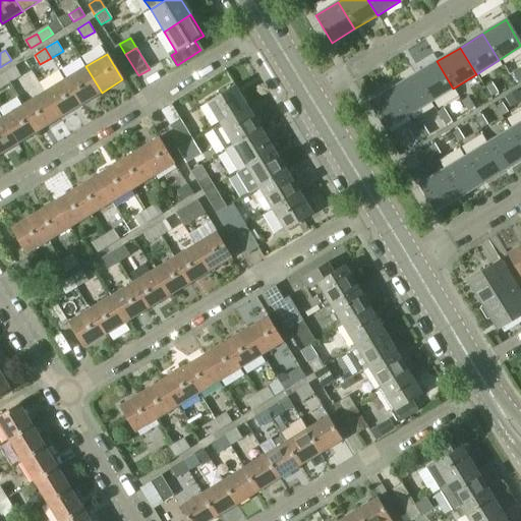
[(437,61),(414,75),(429,102),(453,89),(437,61)]
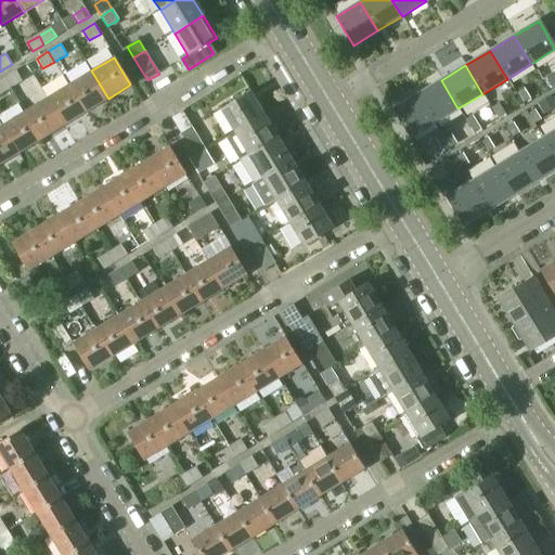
[(15,71),(3,78),(10,89),(22,81),(15,71)]
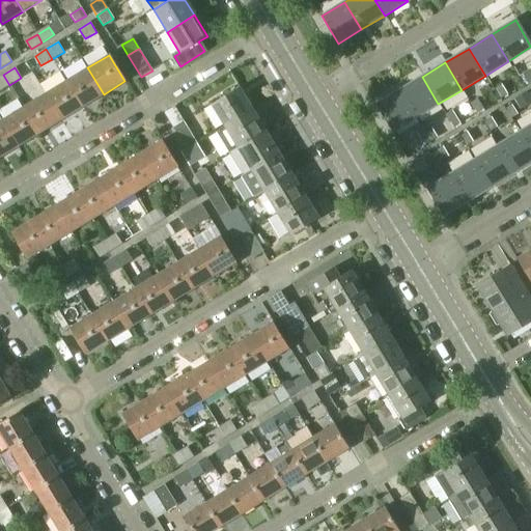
[(87,67),(66,81),(82,107),(104,94),(87,67)]
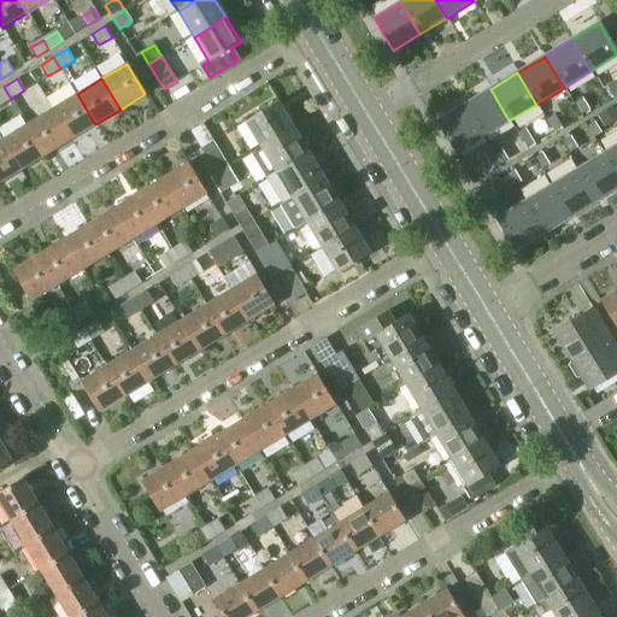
[(616,78),(606,86),(613,98),(616,95),(616,78)]
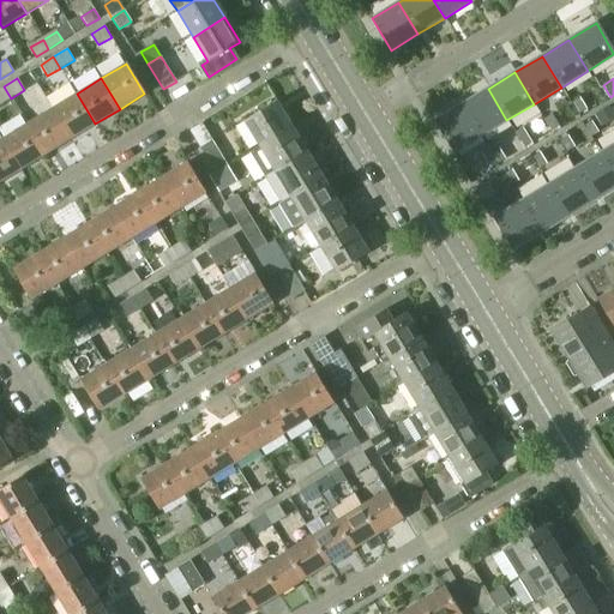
[(0,104),(11,98),(4,86),(0,88),(0,104)]
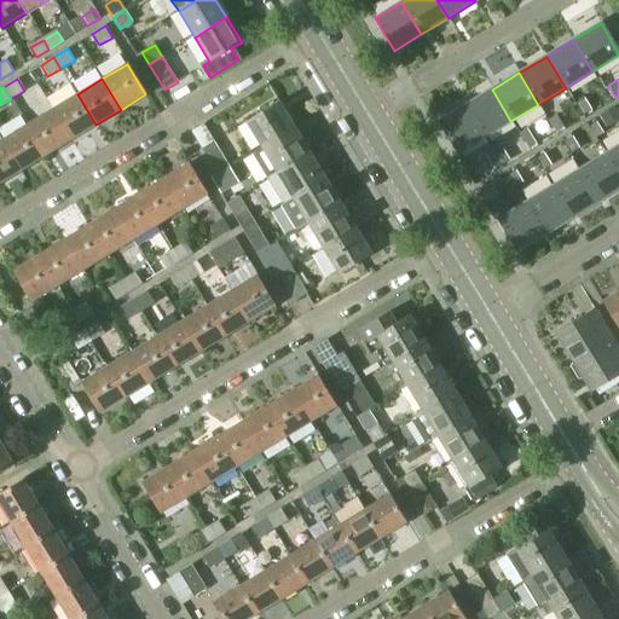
[(492,90),(464,105),(484,138),(510,121),(492,90)]
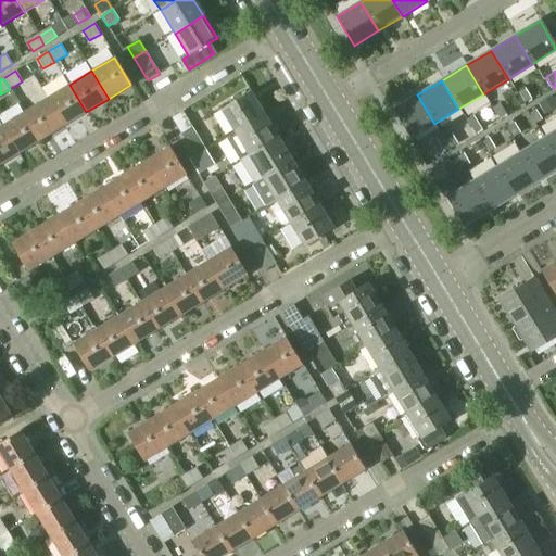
[(70,85),(47,99),(63,126),(86,112),(70,85)]
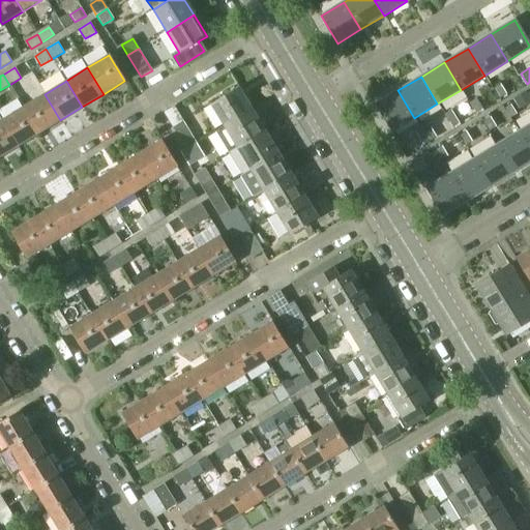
[(494,89),(499,98),(506,94),(500,85),(494,89)]
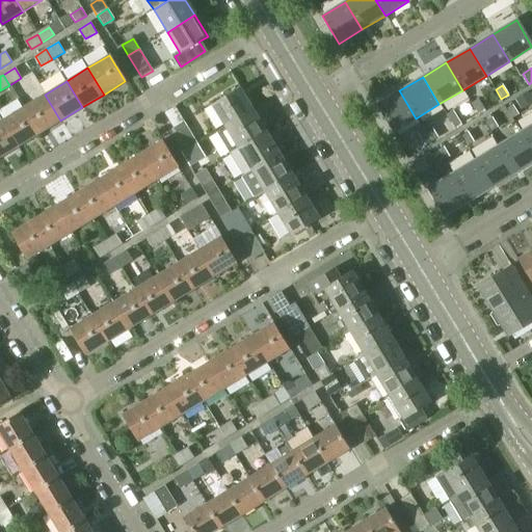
[(210,105),(224,128),(253,110),(239,88),(210,105)]
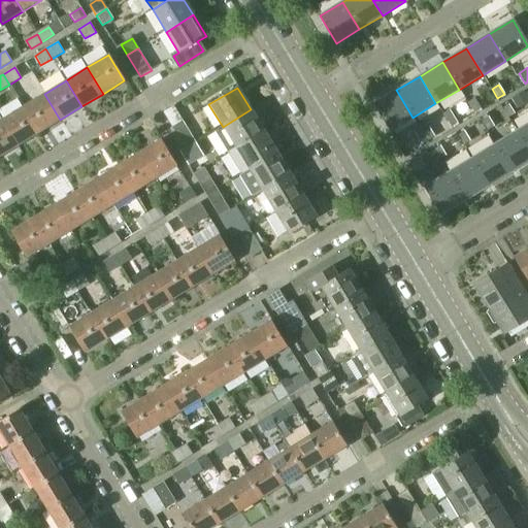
[(413,118),(396,90),(373,104),(390,131),(413,118)]
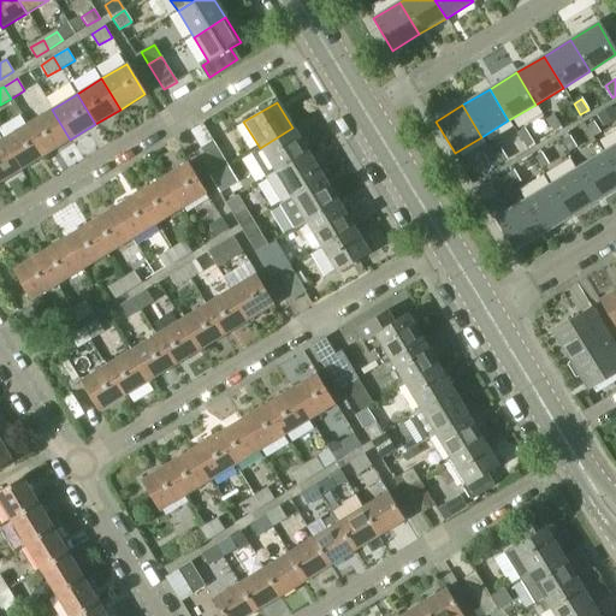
[(615,113),(611,107),(596,116),(603,128),(615,118),(615,113)]
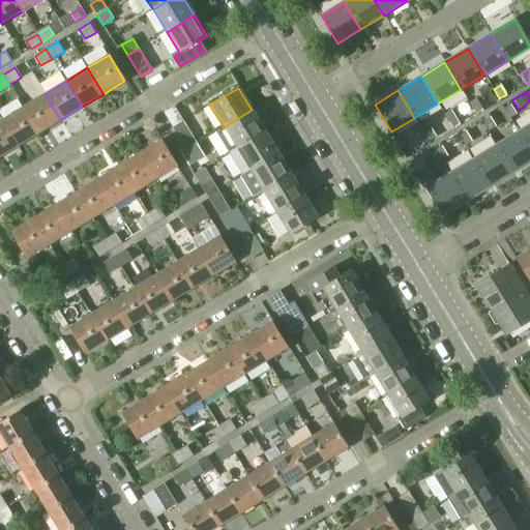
[(45,94),(23,107),(38,134),(60,120),(45,94)]
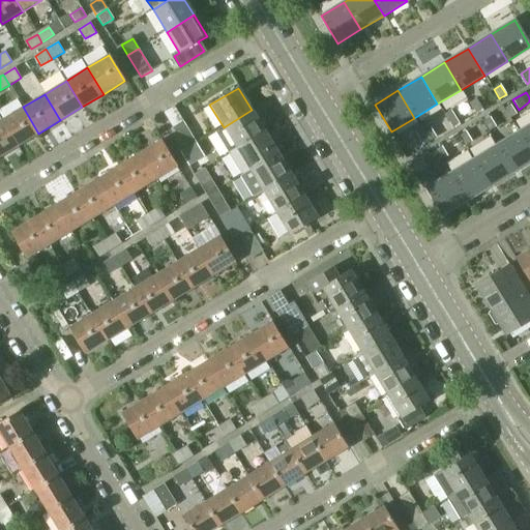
[(469,104),(475,113),(482,109),(476,98),(469,104)]
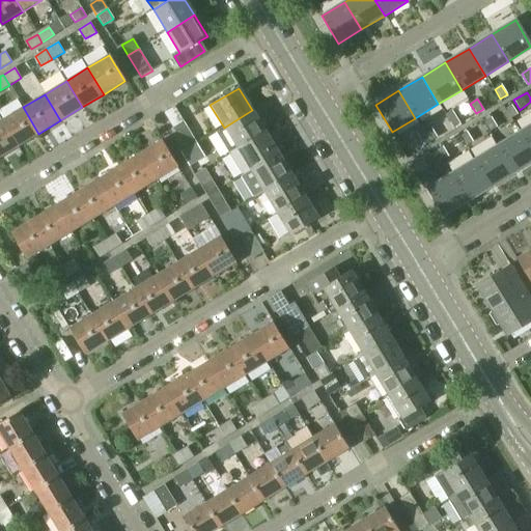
[(505,109),(510,118),(516,114),(511,105),(505,109)]
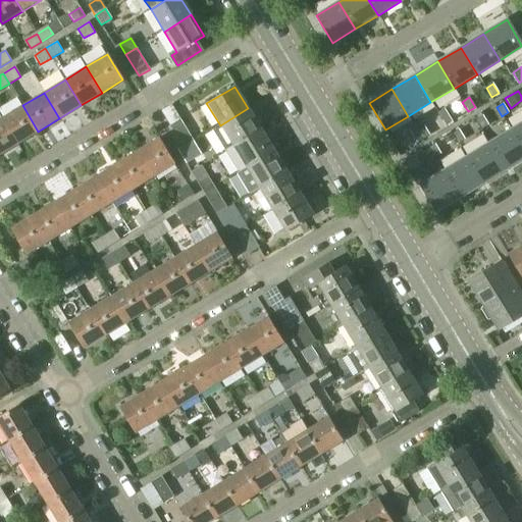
[(22,105),(1,118),(16,144),(38,132),(22,105)]
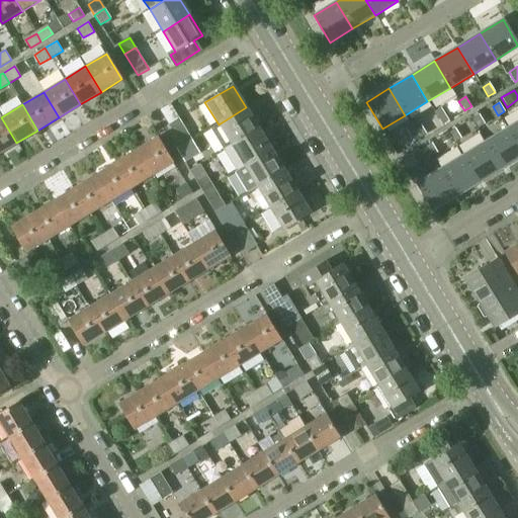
[(219,124),(210,128),(224,150),(231,145),(259,128),(246,107),(242,109),(219,124)]
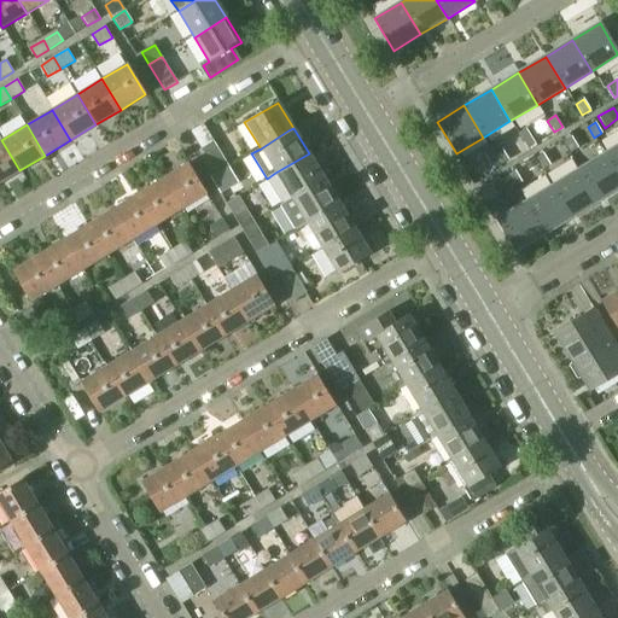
[(535,144),(525,129),(518,133),(528,149),(535,144)]
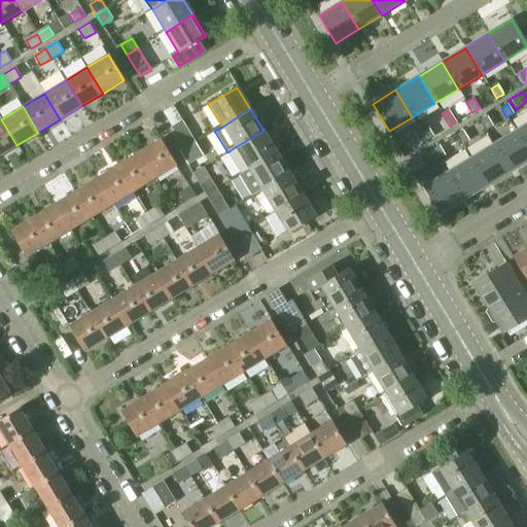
[(493,127),(487,116),(481,120),(486,130),(493,127)]
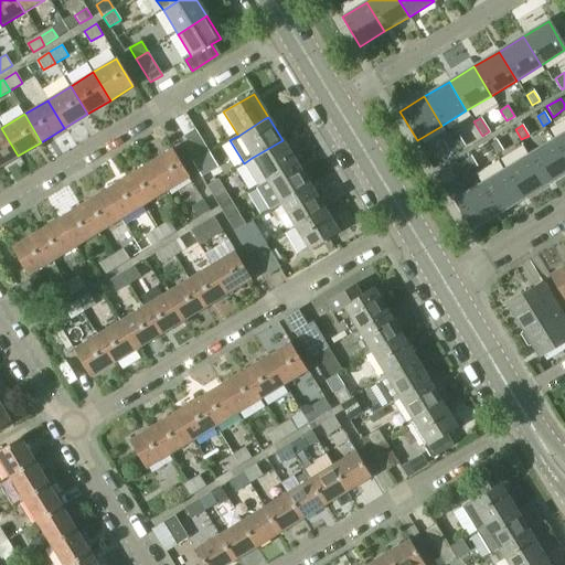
[(1,128),(0,128),(0,167),(18,156),(1,128)]
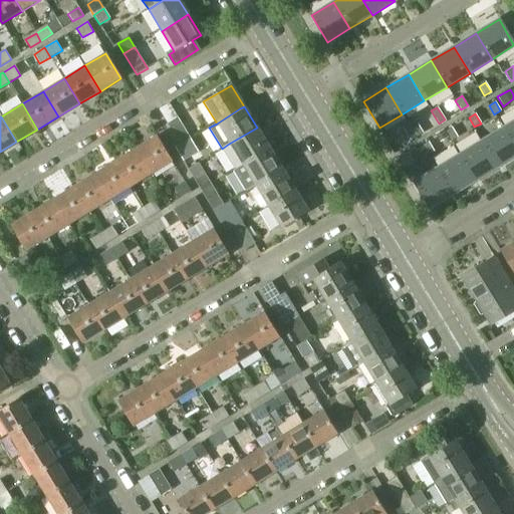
[(167,124),(180,146),(191,140),(178,117),(167,124)]
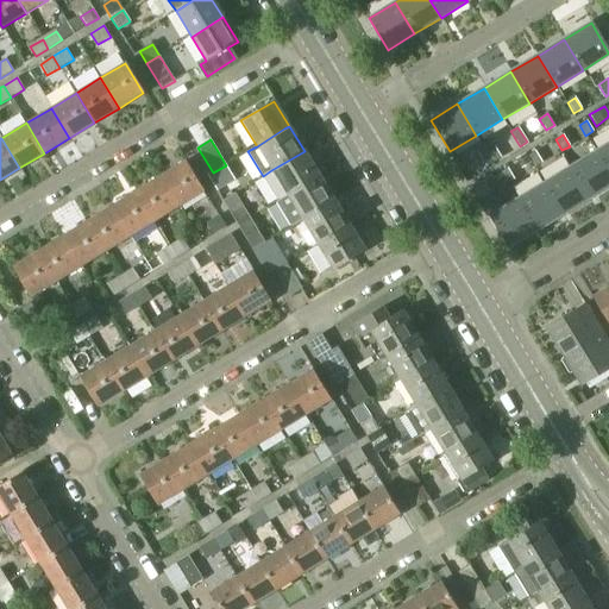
[(608,143),(596,152),(608,174),(608,143)]
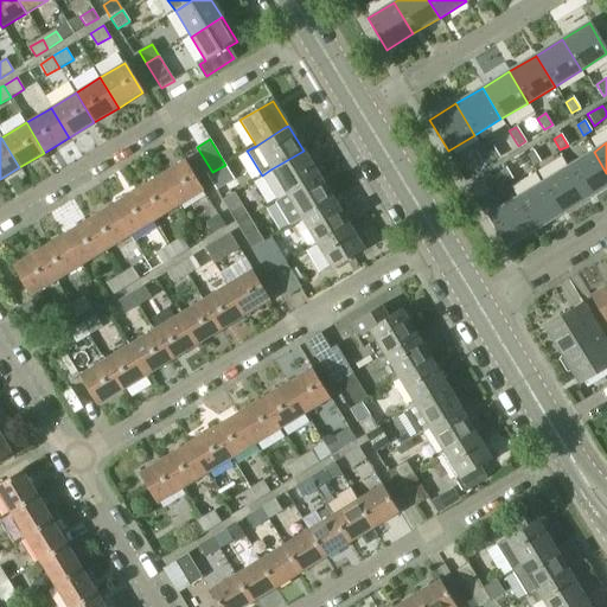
[(492,163),(486,151),(483,146),(475,151),(485,166),(492,163)]
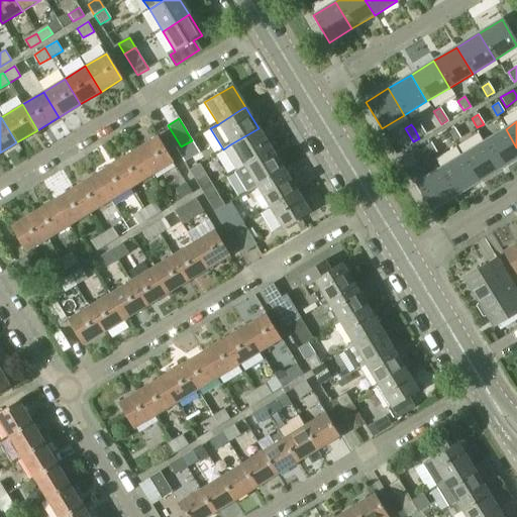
[(420,124),(414,128),(419,138),(425,134),(420,124)]
